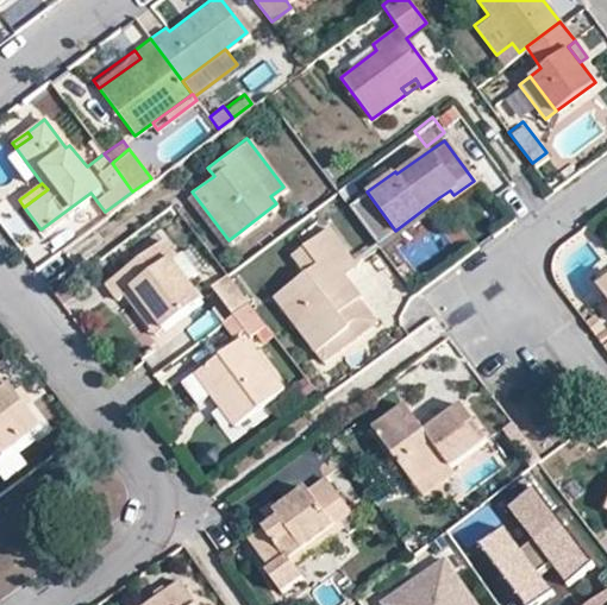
[(364,189),(349,200),(375,238),(390,226),(364,189)]
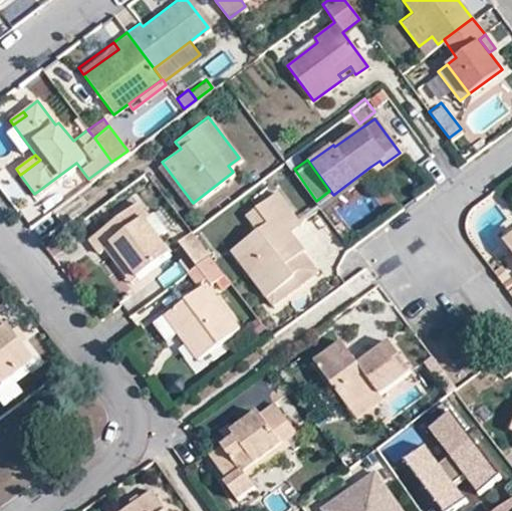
[(379,161),(370,167),(373,172),(382,165),(379,161)]
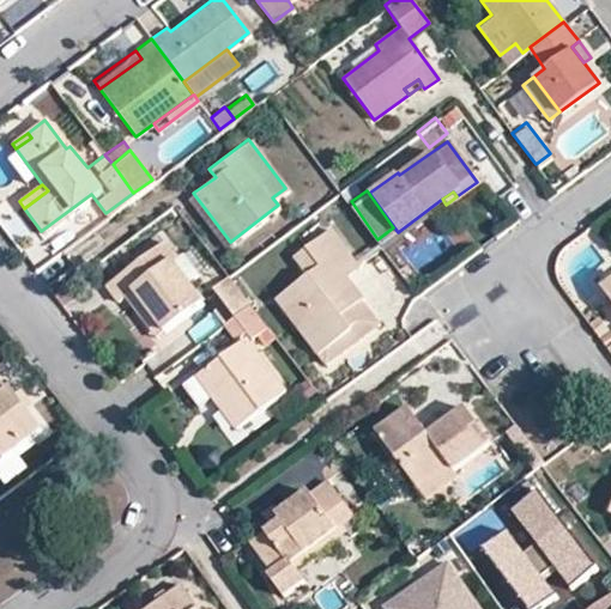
[(230,242),(193,193),(187,198),(223,245),(230,242)]
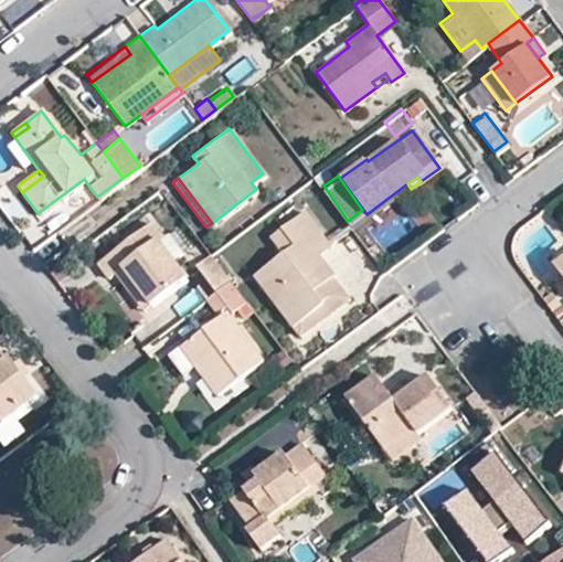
[(253,275),(289,322),(320,299),(312,290),(332,274),(318,255),(329,245),(303,210),(268,236),(280,253),(253,275)]
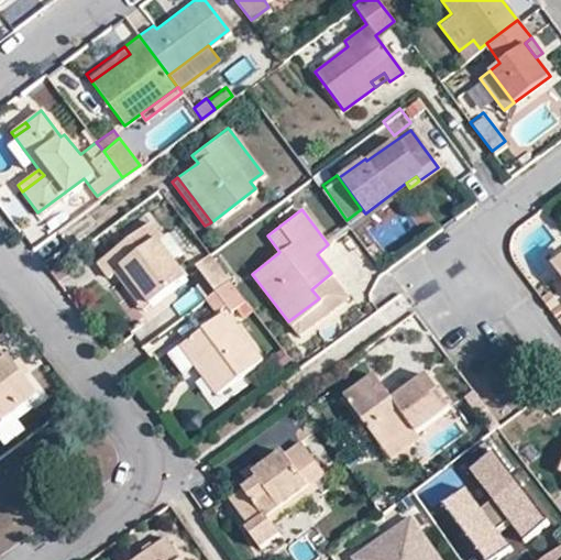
[(120,266),(149,303),(185,275),(171,255),(156,239),(162,235),(161,234),(150,220),(95,262),(107,276),(112,272),(113,271),(120,266)]
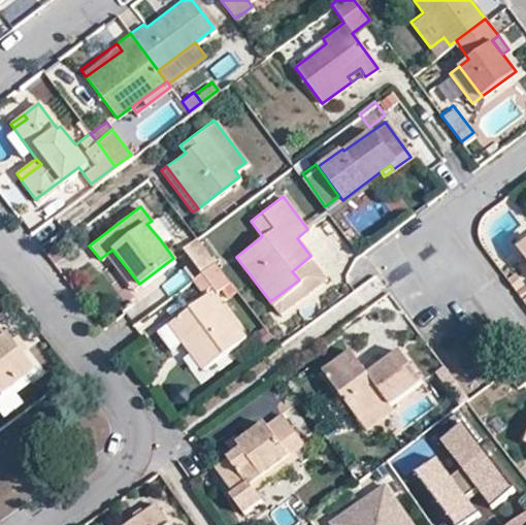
[(168,233),(156,216),(151,220),(152,221),(146,224),(160,239),(168,233)]
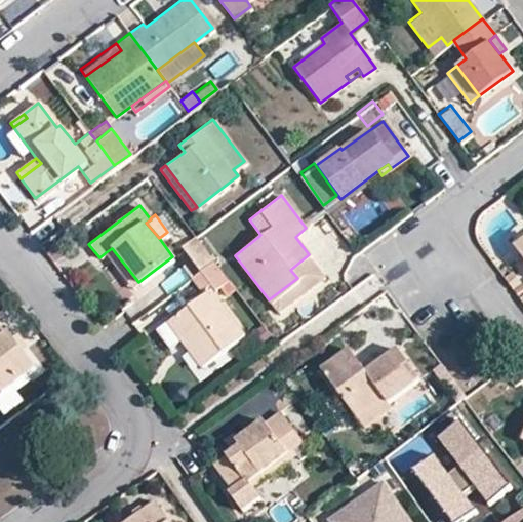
[(332,222),(346,240),(352,234),(339,216),(332,222)]
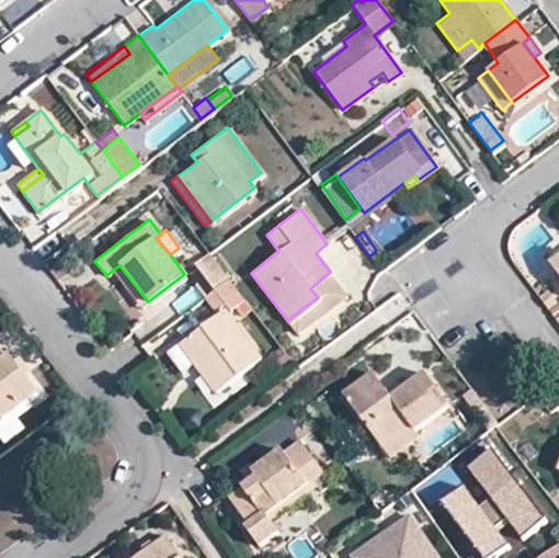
[(202,295),(228,276),(208,249),(206,250),(191,261),(201,275),(192,282),(202,295)]
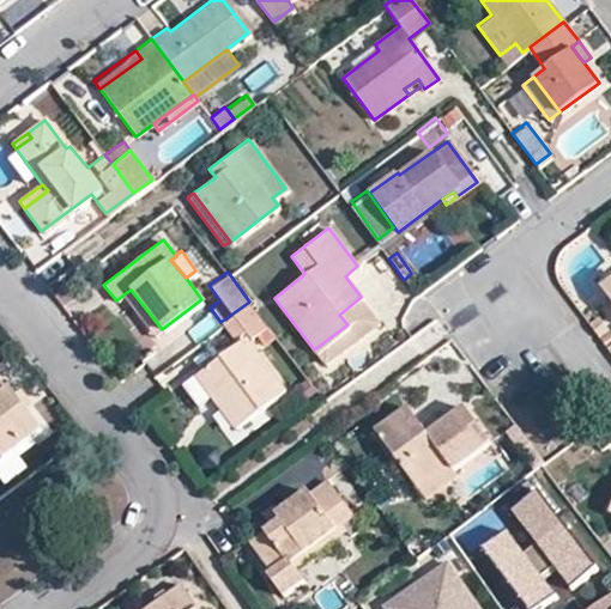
[(162,329),(131,290),(123,294),(153,335),(162,329)]
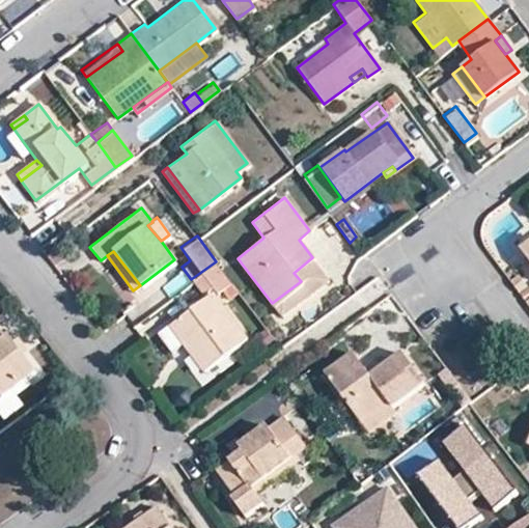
[(294,273),(301,281),(319,268),(312,257),(294,273)]
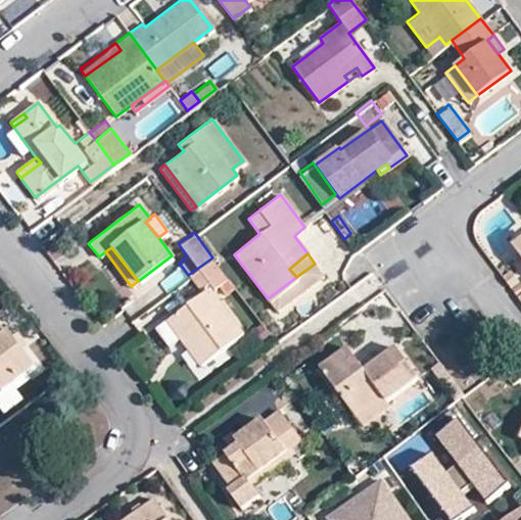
[(188,275),(198,288),(209,280),(214,286),(227,277),(212,257),(188,275)]
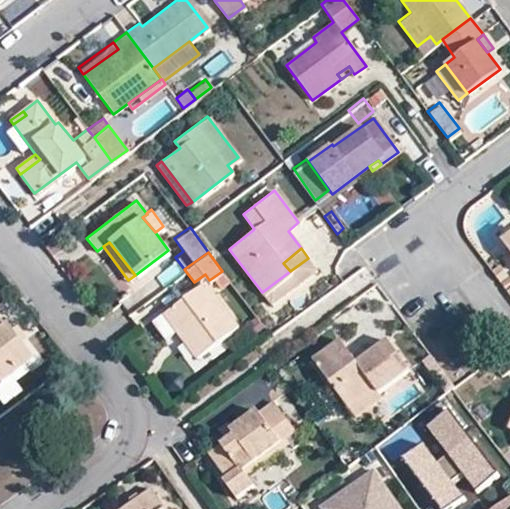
[(315,267),(308,258),(290,271),(262,292),(269,301),(315,267)]
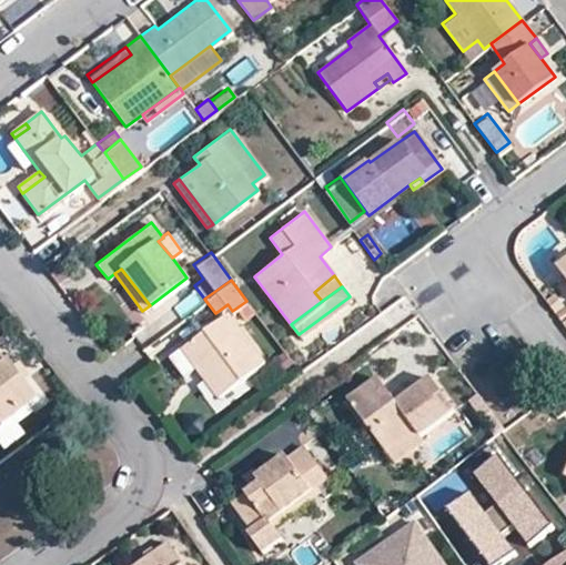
[(554,289),(544,296),(553,308),(563,300),(554,289)]
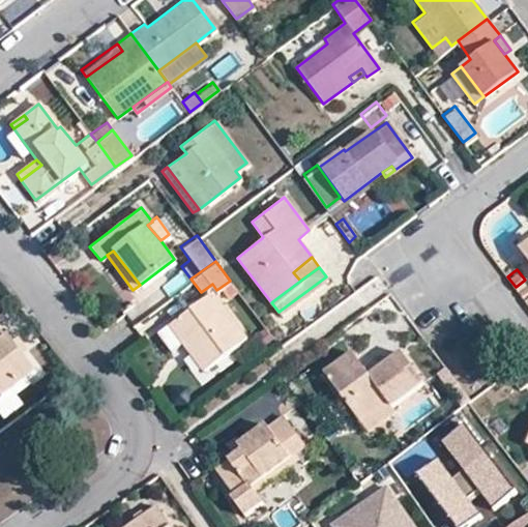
[(527,301),(527,284),(525,280),(516,287),(527,302),(527,301)]
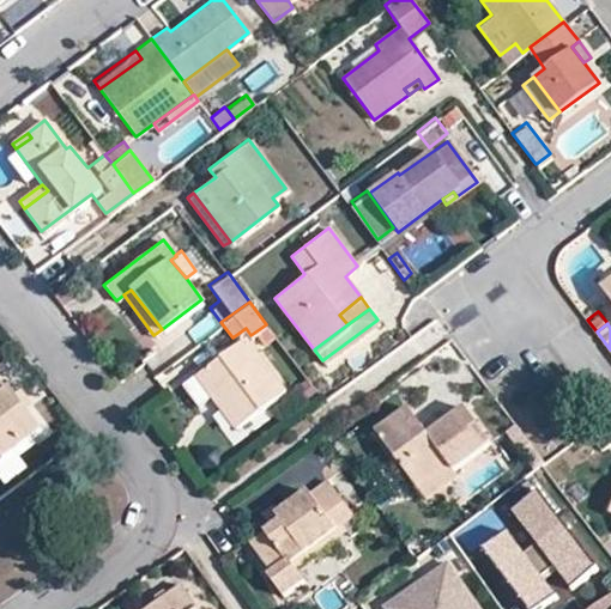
[(194,376),(233,427),(283,389),(246,339),(194,376)]
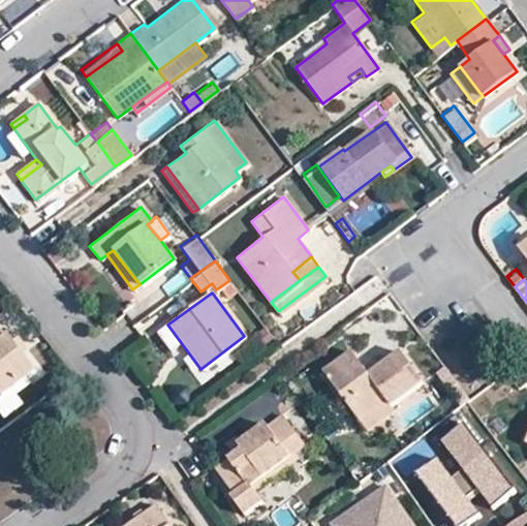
[(0,392),(3,396),(36,370),(6,332),(0,337),(0,392)]
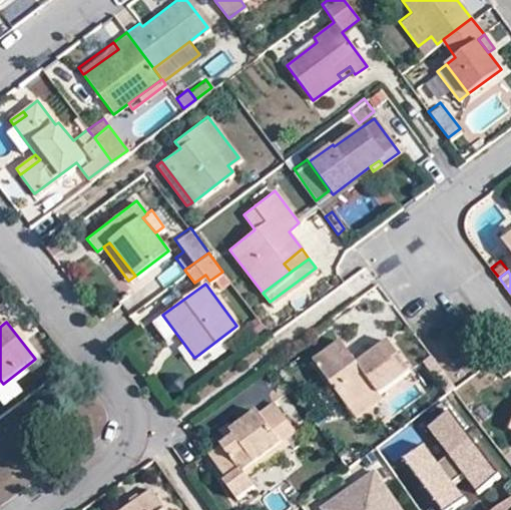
[(313,361),(357,417),(382,399),(378,393),(408,370),(386,340),(367,354),(360,345),(349,354),(339,341),(313,361)]
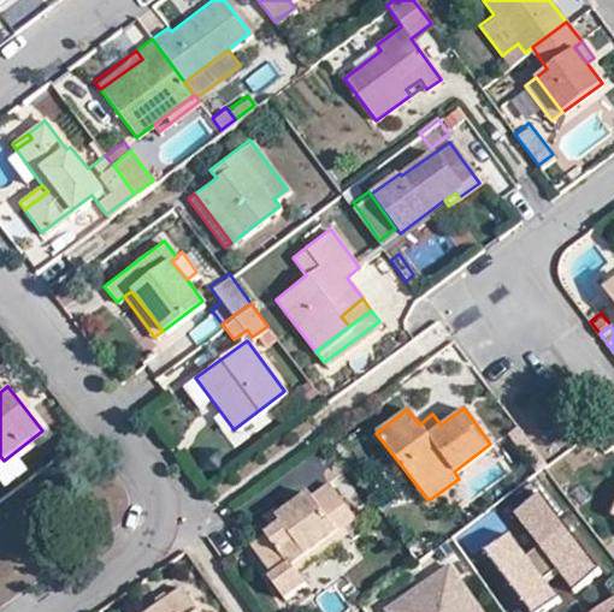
[(264,570),(284,598),(303,583),(294,570),(346,533),(349,536),(362,528),(358,523),(362,521),(353,506),(347,510),(326,482),(279,516),(273,506),(263,516),(271,528),(251,542),(267,566),(264,570)]
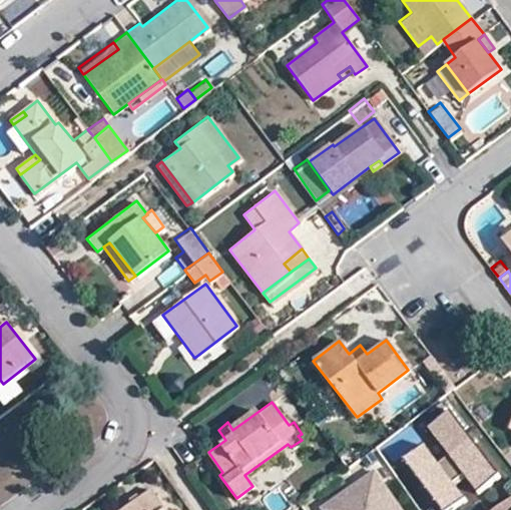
[(478,493),(500,475),(451,411),(428,428),(448,454),(436,463),(423,446),(403,461),(440,509),(452,509),(465,500),(451,483),(463,474),(478,493)]
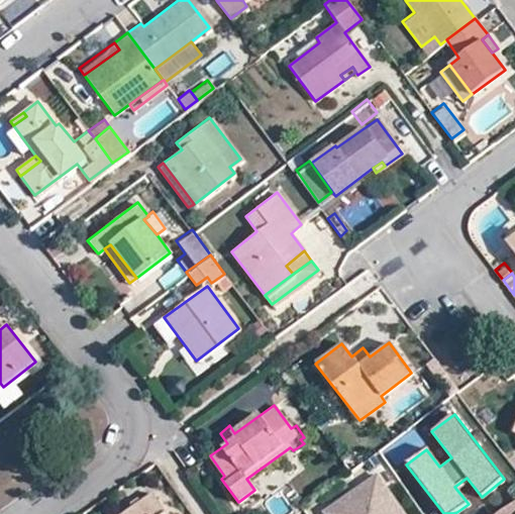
[(323,510),(325,513),(404,513),(377,474),(323,510)]
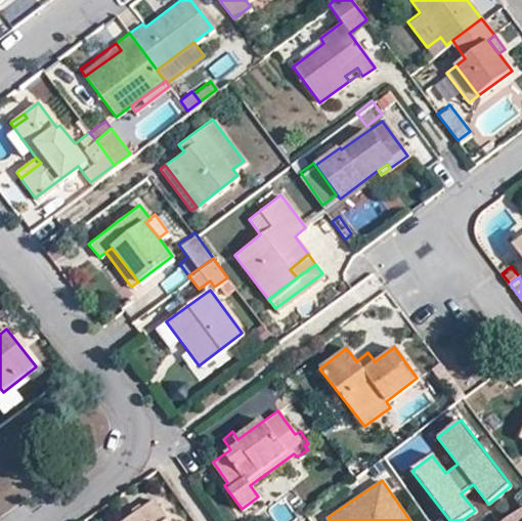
[(169,520),(154,498),(122,520),(169,520)]
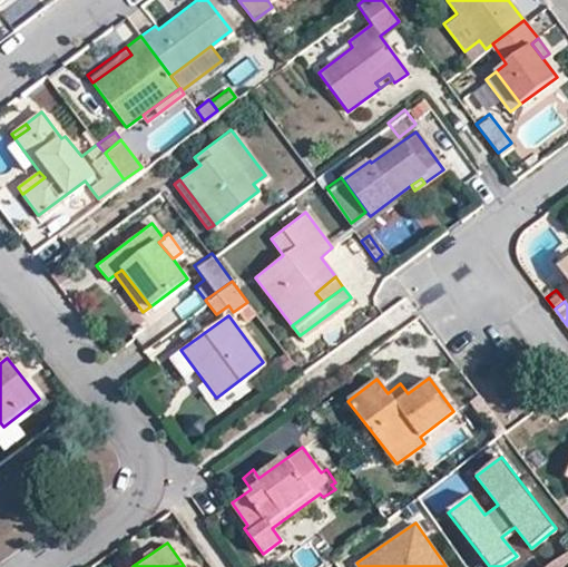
[(567,566),(567,551),(546,566),(567,566)]
